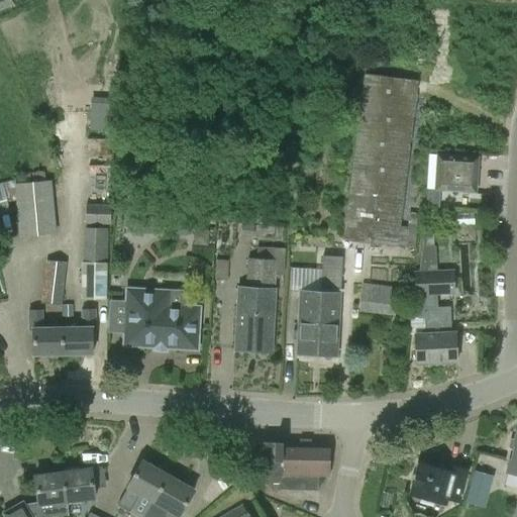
[(0,0),(0,11),(13,5),(10,0),(0,0)]
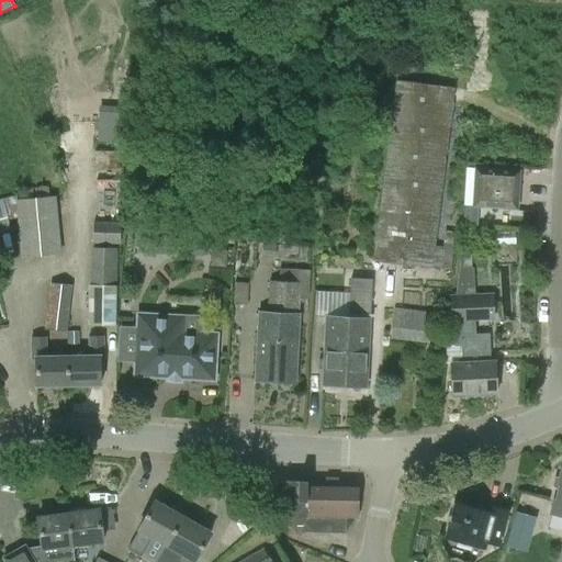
[(450,270),(452,248),(435,246),(454,89),(395,80),(372,261),(431,269),(450,270)]
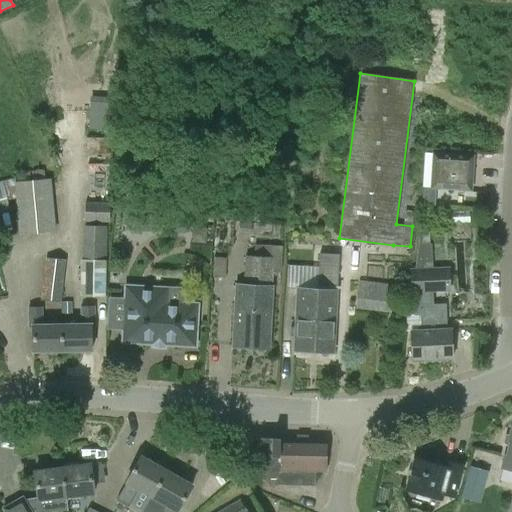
[(89,96),(90,128),(116,127),(115,95),(89,96)]
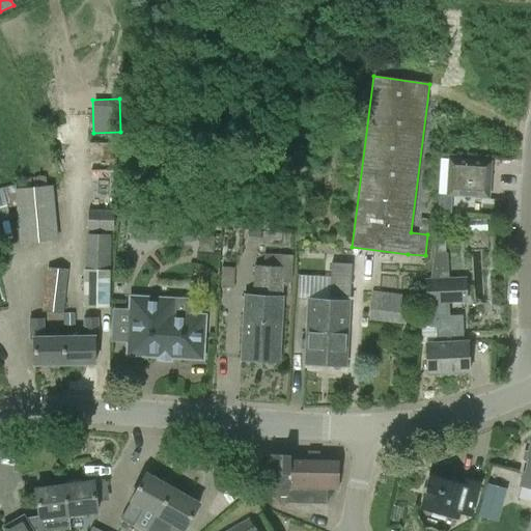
[(488,198),(491,162),(449,159),(446,195),(488,198)]
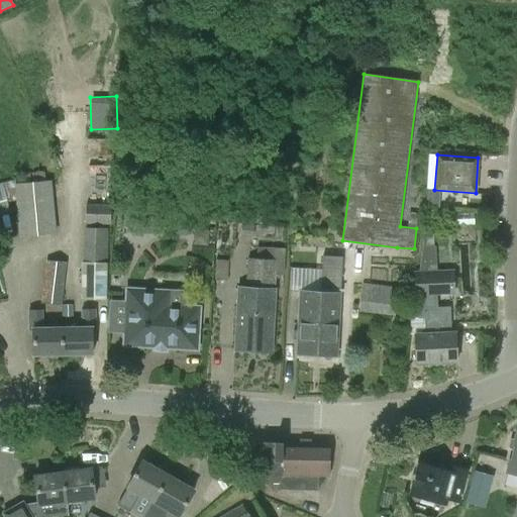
[(50,181),(44,181),(43,171),(14,173),(14,179),(0,182),(0,212),(9,210),(6,202),(16,199),(18,237),(57,234),(50,181)]
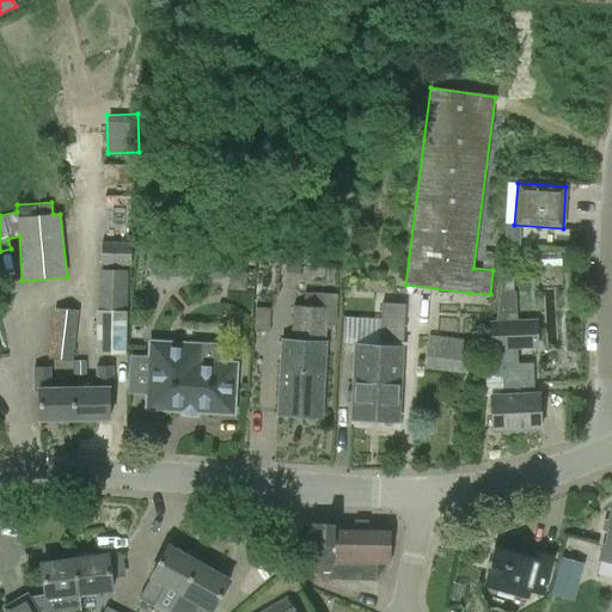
[(101,264),(130,265),(132,242),(101,240),(101,264)]
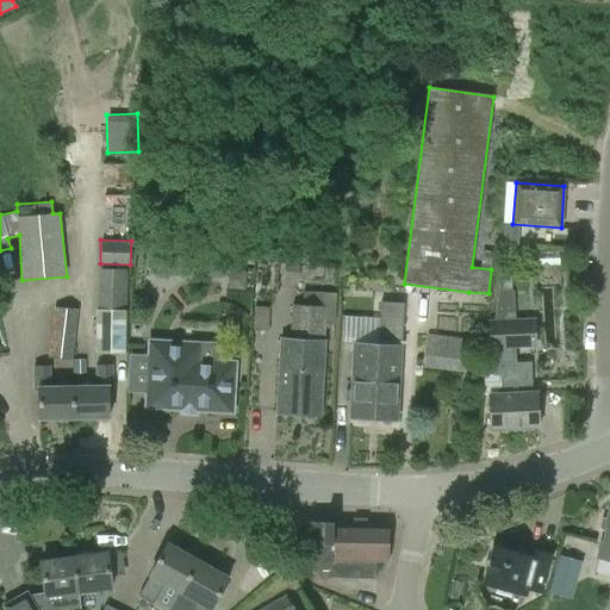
[(530,255),(530,268),(559,267),(559,253),(530,255)]
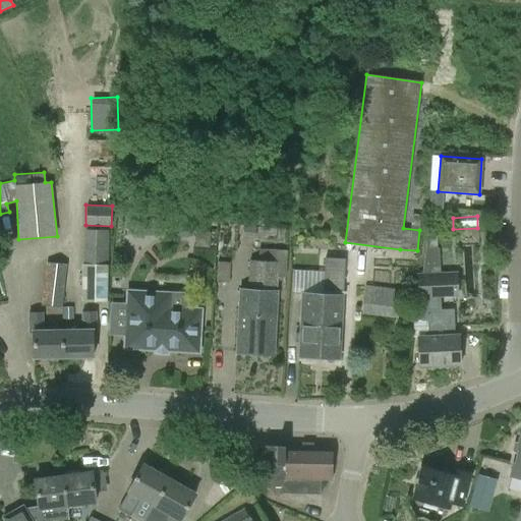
[(160,221),(159,235),(172,236),(173,222),(160,221)]
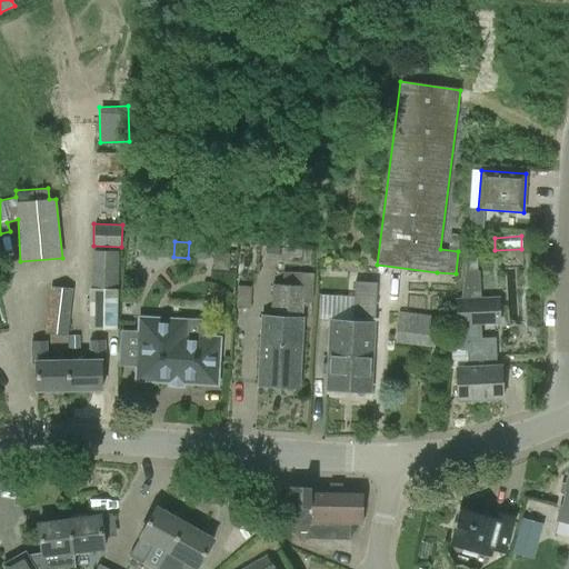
[(90,287),(89,287),(89,290),(119,292),(119,249),(90,249),(90,287)]
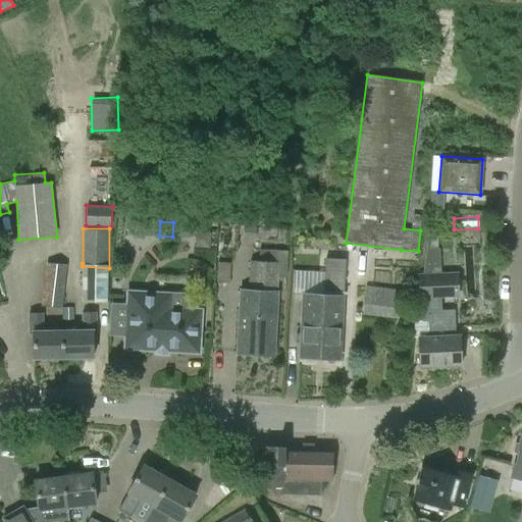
[(419,368),(461,366),(459,335),(455,335),(453,311),(441,311),(440,297),(458,296),(457,274),(441,274),(439,248),(429,248),(430,241),(427,241),(422,273),(422,275),(417,316),(429,318),(430,336),(418,337),(419,368)]
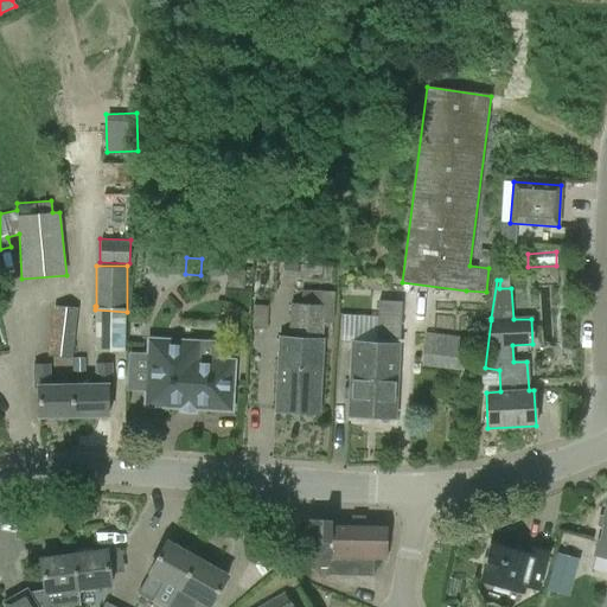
[(395,419),(400,346),(402,300),(377,299),(377,310),(375,308),(374,315),(340,313),(339,339),(351,340),(347,416),(395,419)]
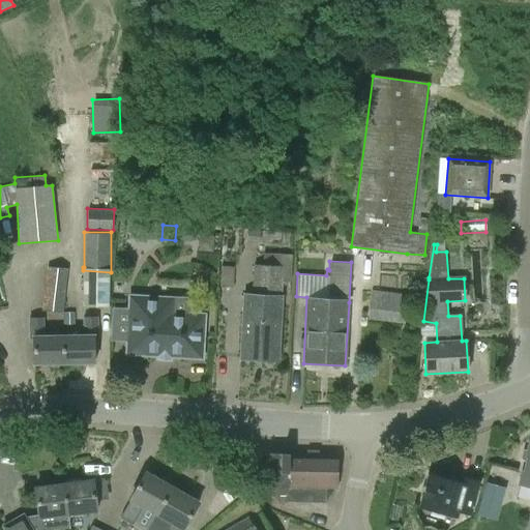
[(283,296),(282,296),(282,289),(290,289),(292,266),(254,263),(252,295),(243,294),(239,359),(278,362),(283,296)]
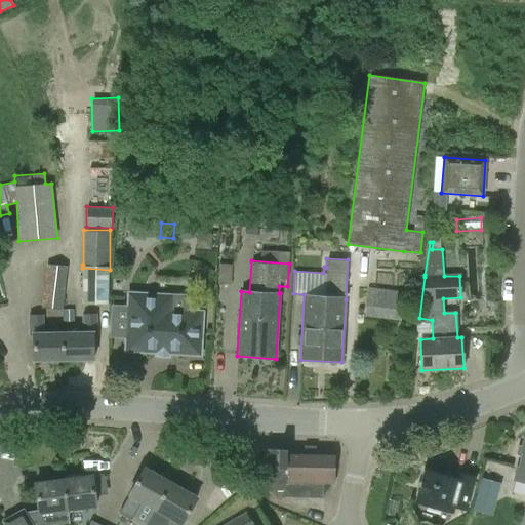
[(43,289),(65,292),(68,267),(46,265),(43,289)]
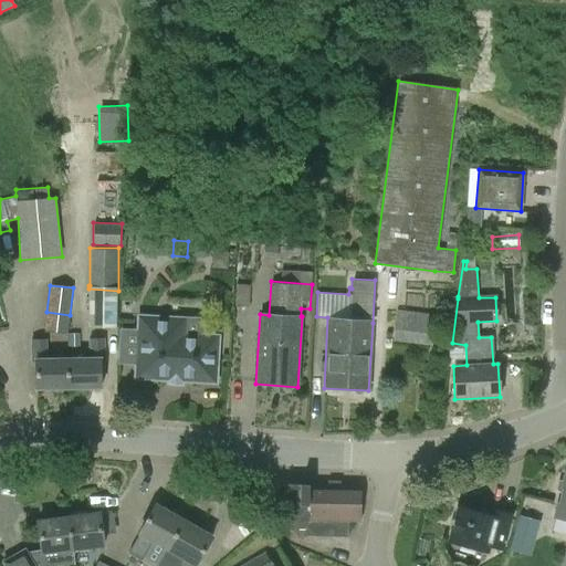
[(88,327),(118,327),(118,291),(88,289),(88,327)]
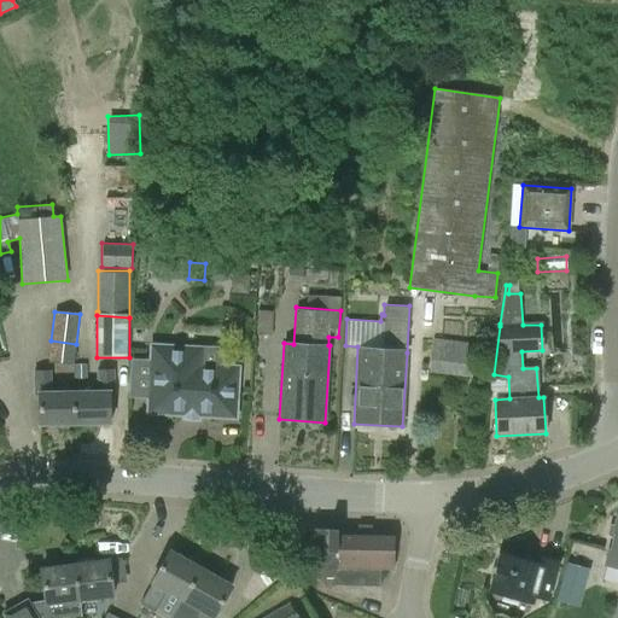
[(476,343),(432,337),(429,371),(471,377),(476,343)]
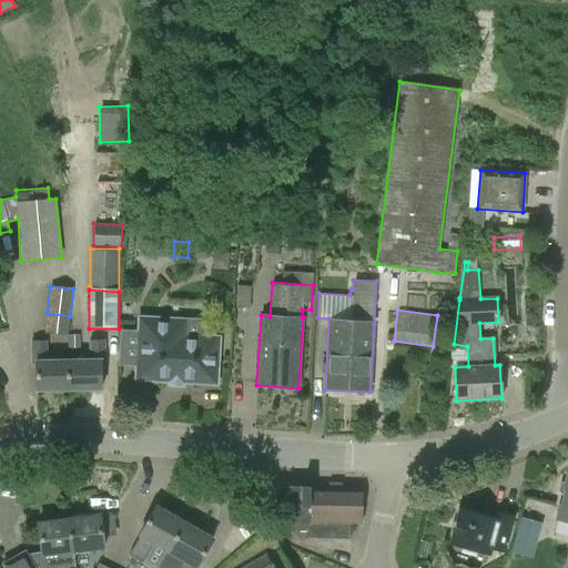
[(139,334),(137,375),(154,376),(154,379),(198,382),(198,378),(215,379),(217,338),(201,337),(201,334),(183,333),(184,321),(143,318),(142,334),(139,334)]
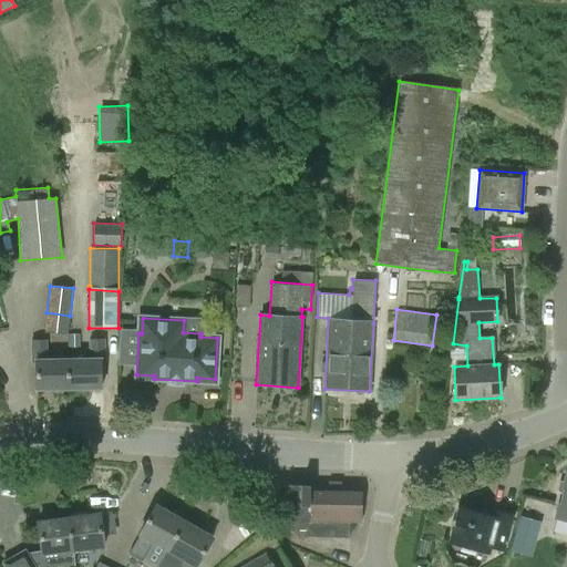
[(69,348),(80,348),(80,334),(69,334),(69,348)]
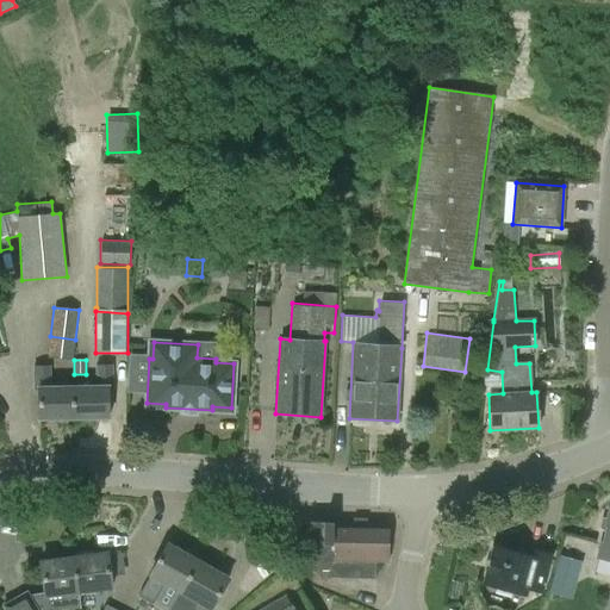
[(112,388),(111,365),(95,365),(95,381),(73,381),(74,419),(109,418),(107,388),(112,388)]
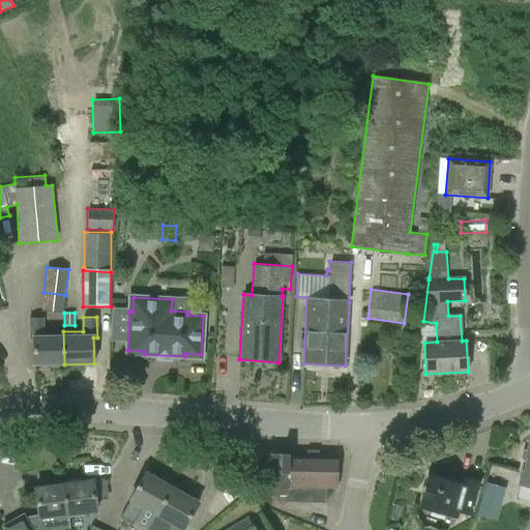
[(64,364),(63,331),(43,332),(43,318),(29,319),(30,339),(33,339),(33,364),(64,364)]
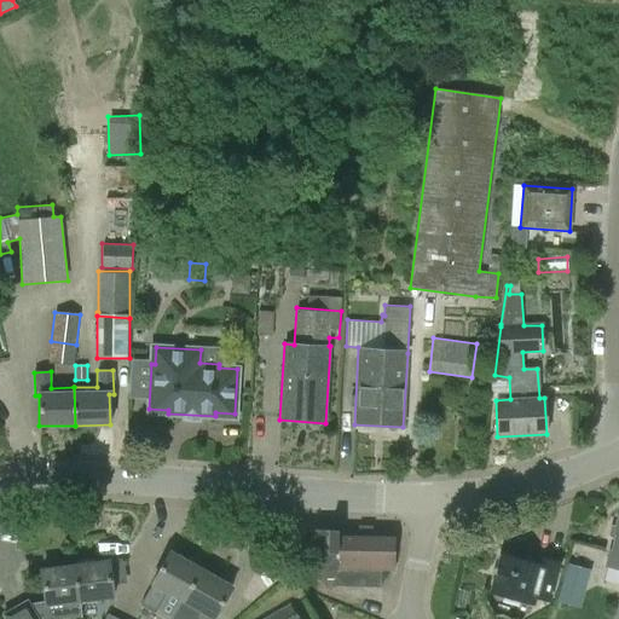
[(618,516),(618,518),(617,526),(612,526),(609,536),(613,538),(607,565),(618,567),(618,516)]
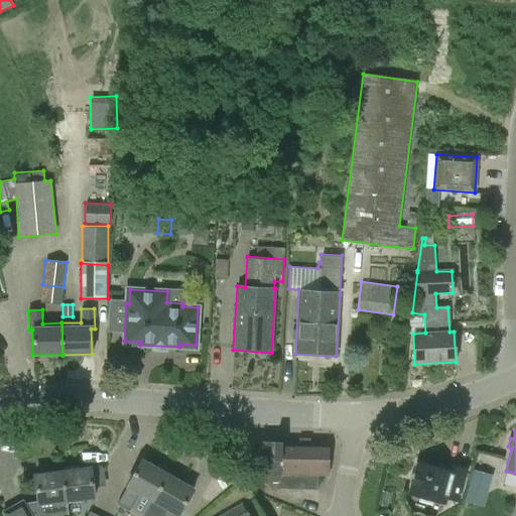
[(295,488),(295,442),(263,441),(262,475),(262,481),(277,482),(277,488),(295,488)]
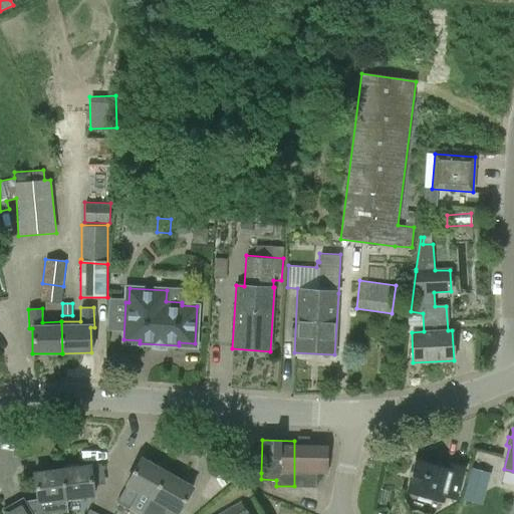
[(294,441),(294,486),(316,486),(317,474),(327,474),(327,442),(294,441)]
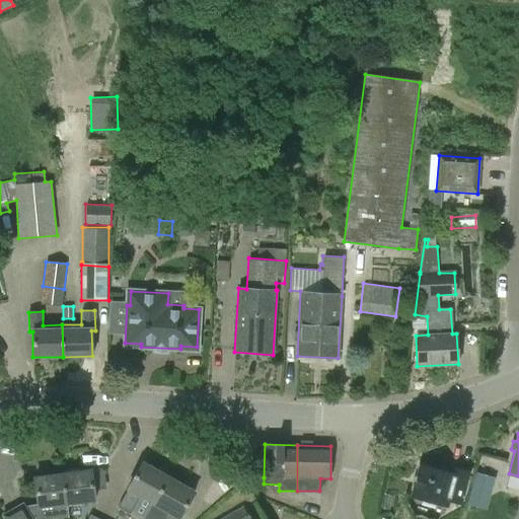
[(117,507),(139,518),(145,518),(168,477),(142,462),(127,490),(117,507)]
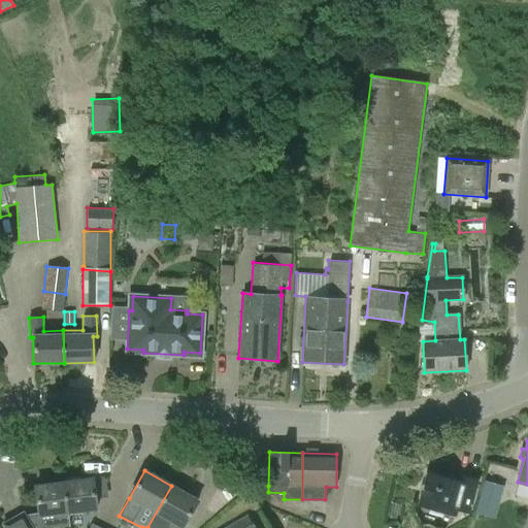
[(419,505),(455,515),(456,509),(468,513),(468,510),(477,477),(463,474),(461,483),(427,473),(425,483),(421,487),(419,492),(421,496),(419,505)]
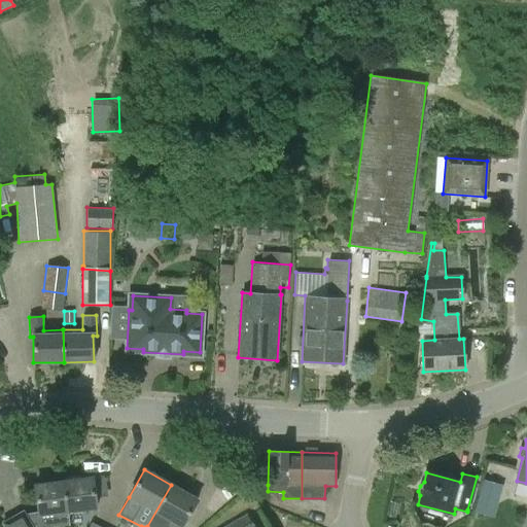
[(50,479),(49,483),(35,485),(38,511),(29,512),(37,526),(54,526),(51,515),(68,513),(64,481),(61,482),(59,478),(50,479)]
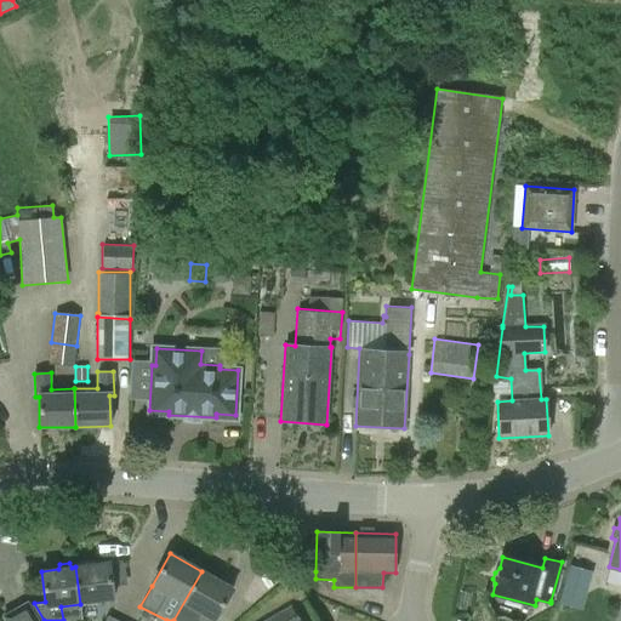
[(75,567),(80,604),(114,599),(109,563),(75,567)]
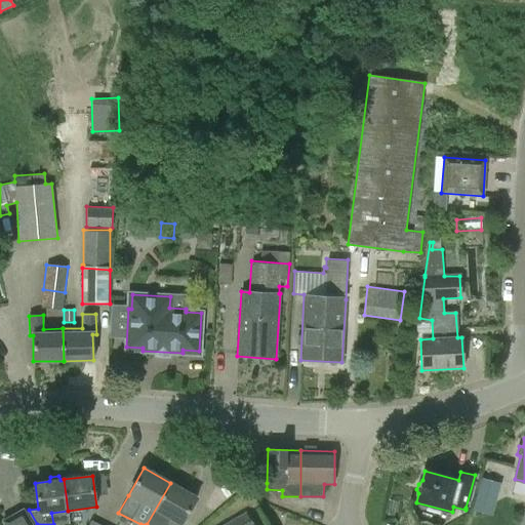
[(481,480),(479,491),(496,495),(498,484),(481,480)]
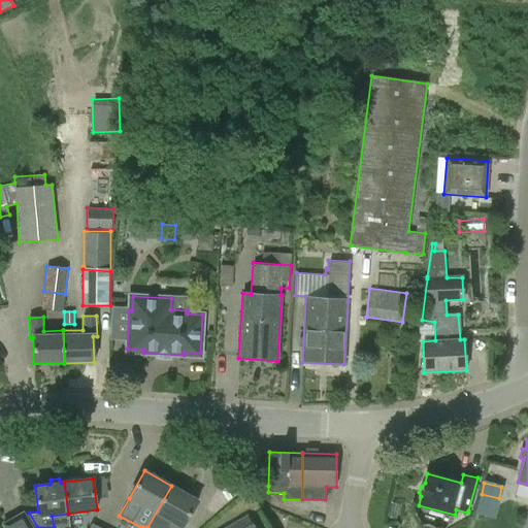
[(180,527),(182,527),(183,527),(198,501),(171,486),(147,527),(180,527)]
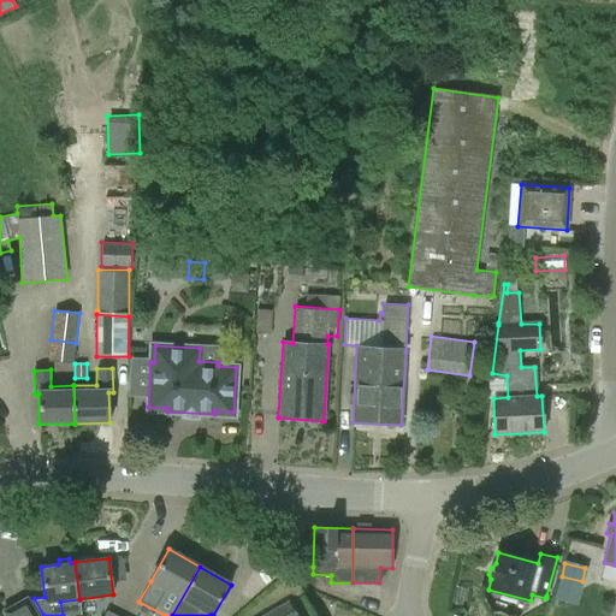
[(4,615),(43,615),(34,598),(29,599),(28,598),(1,612),(4,615)]
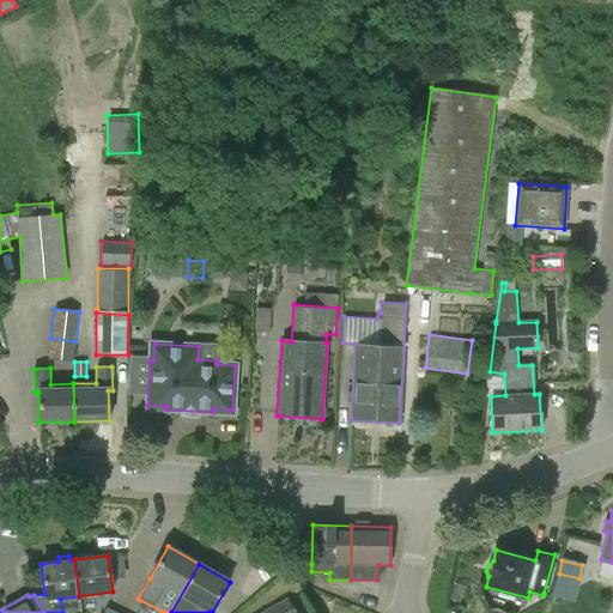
[(293,612),(286,600),(262,612),(293,612)]
